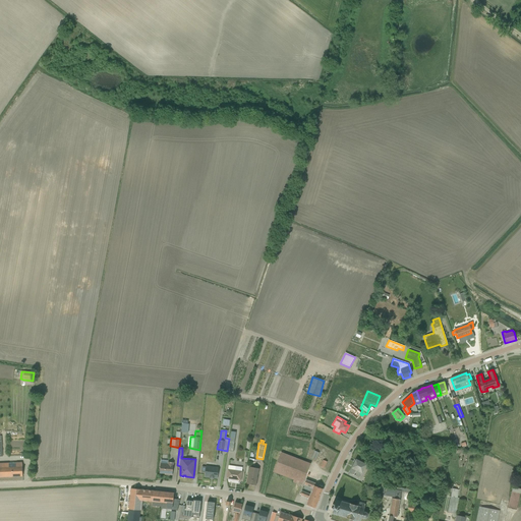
[(310,464),(281,453),(274,472),(302,483),(310,464)]
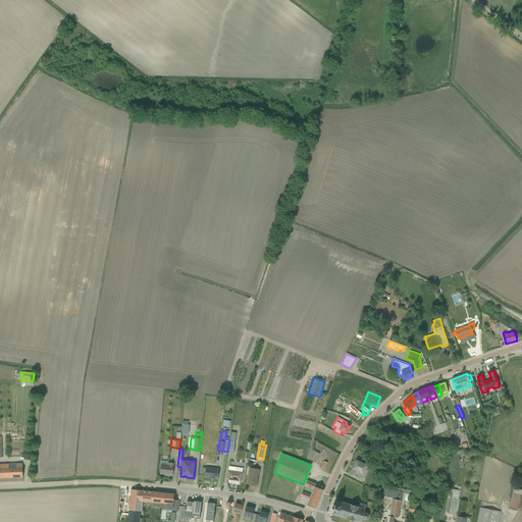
[(367,466),(356,460),(349,473),(359,478),(361,475),(362,476),(367,466)]
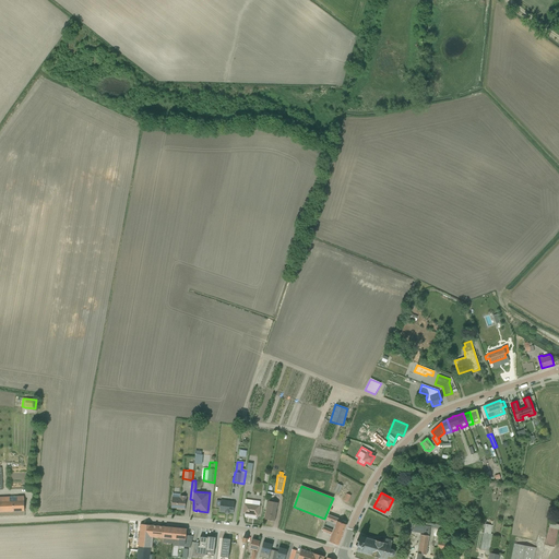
[(173,497),(171,508),(180,509),(180,510),(185,510),(186,496),(180,496),(180,495),(173,494),(173,497)]
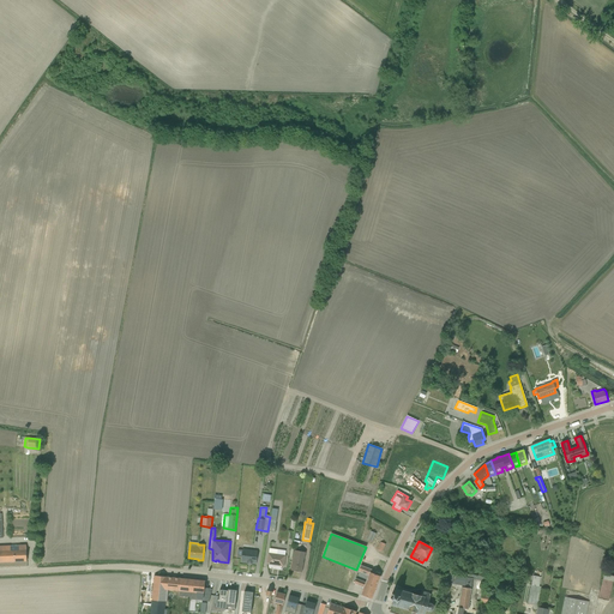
[(26,545),(0,546),(0,561),(26,561),(26,545)]
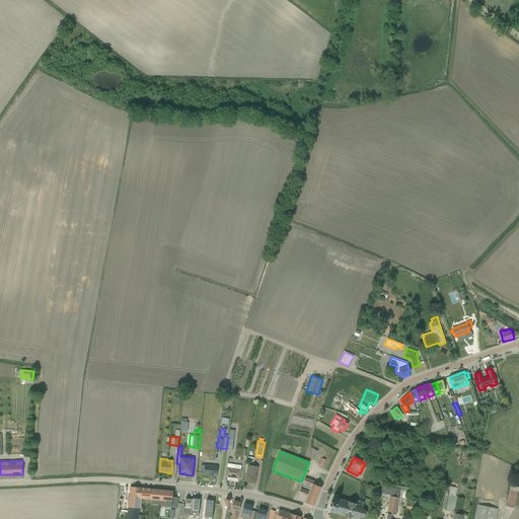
[(227,463),(226,476),(239,478),(241,465),(227,463)]
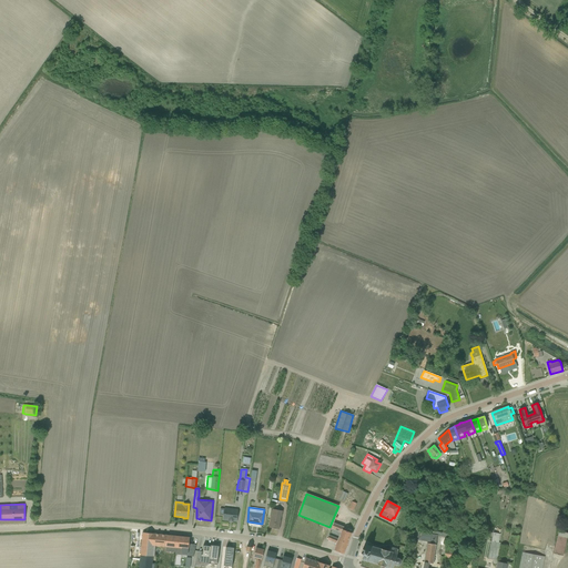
[(224,508),(223,520),(229,520),(229,521),(233,523),(233,521),(236,521),(239,509),(224,508)]
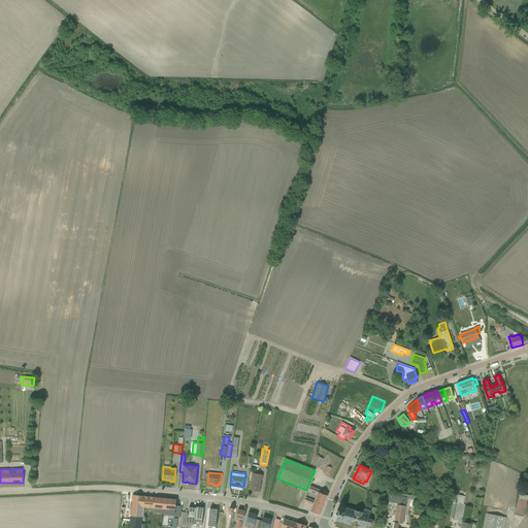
[(254,473),(250,491),(259,492),(263,474),(254,473)]
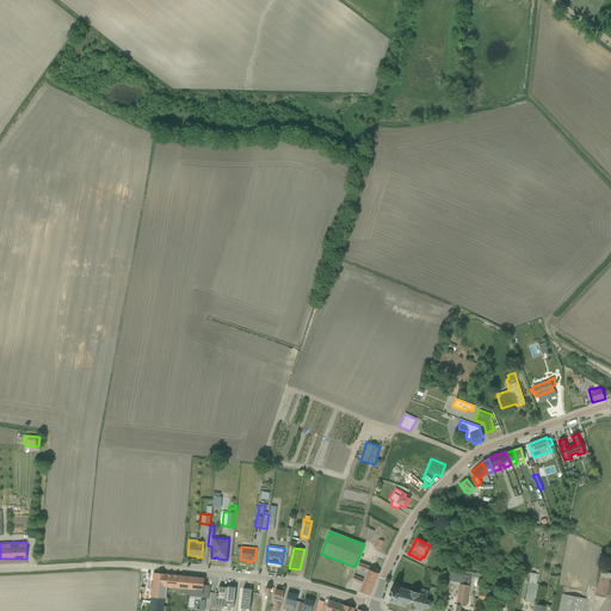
[(449,581),(460,582),(460,585),(456,605),(464,606),(466,606),(470,576),(481,578),(482,569),(476,568),(476,573),(463,572),(463,573),(450,572),(451,562),(446,561),(443,585),(448,585),(449,581)]
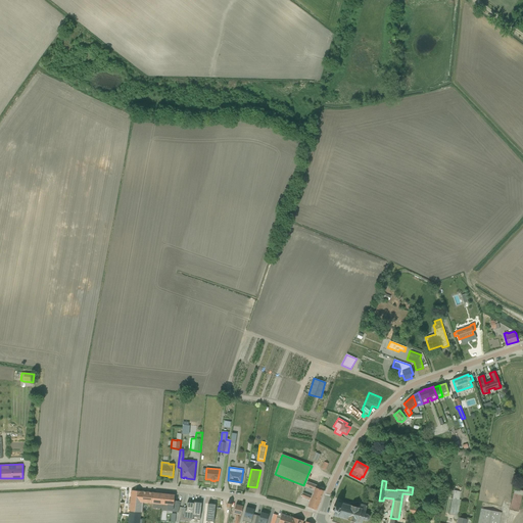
[(311,496),(320,501),(324,491),(315,487),(316,485),(307,481),(305,486),(314,490),(311,496)]
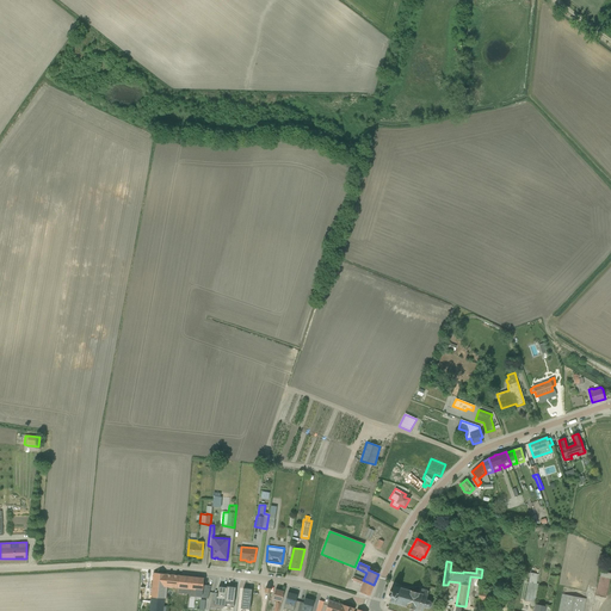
[(610,575),(610,573),(600,572),(590,610),(602,610),(605,598),(610,575)]
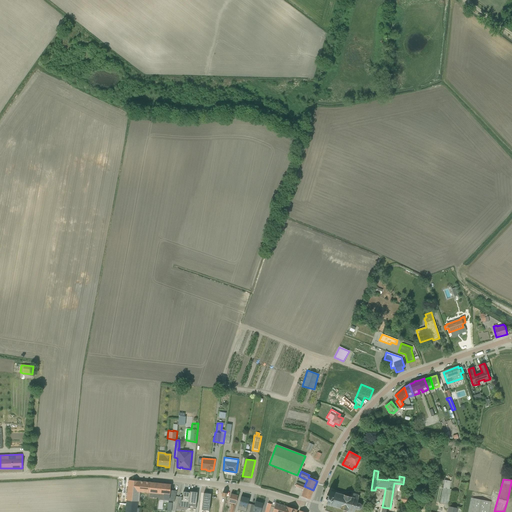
[(160,483),(129,480),(125,511),(141,511),(142,502),(138,501),(138,492),(159,494),(160,483)]
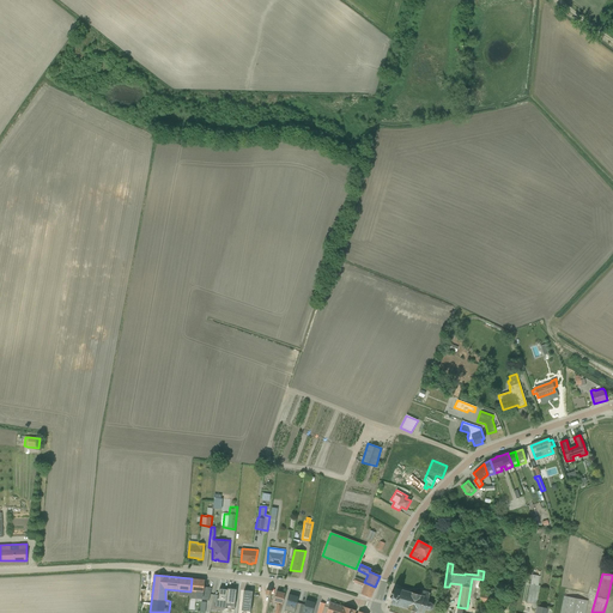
[(529,584),(526,602),(532,604),(532,608),(535,608),(535,606),(536,606),(540,586),(538,586),(540,576),(532,575),(530,584),(529,584)]
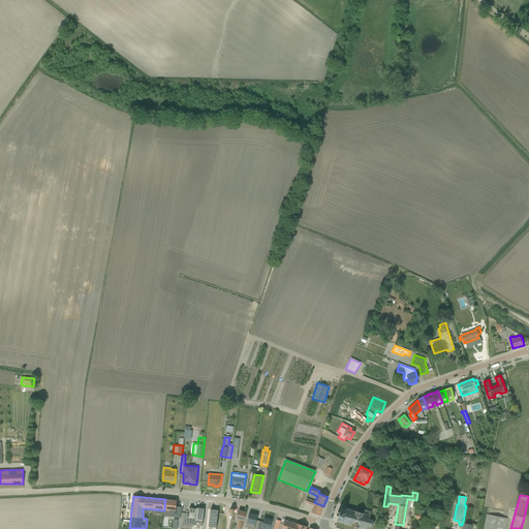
[(320,516),(323,506),(314,502),(306,498),(305,502),(313,506),(311,512),(320,516)]
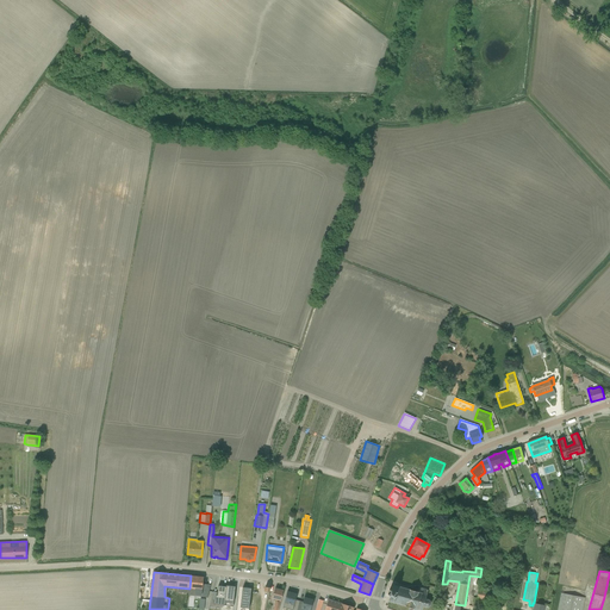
[(191,576),(190,589),(194,589),(194,593),(201,595),(201,597),(207,598),(211,585),(203,584),(204,577),(191,576)]
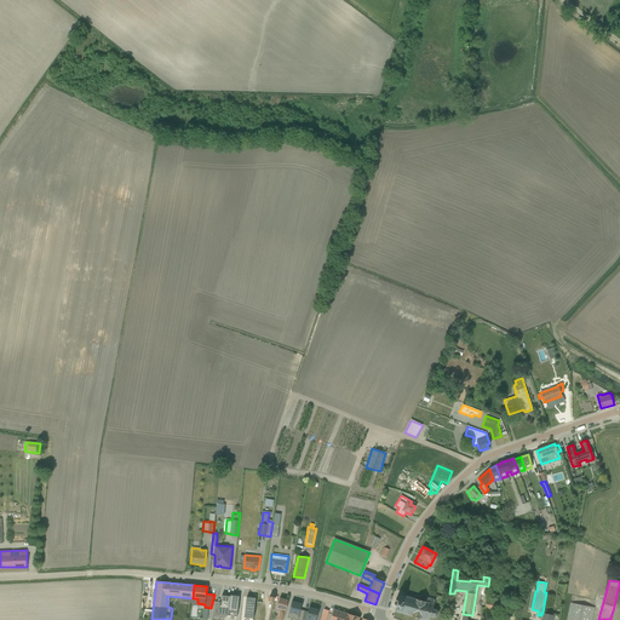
[(394,604),(395,606),(395,607),(396,607),(395,612),(397,612),(399,613),(400,613),(401,613),(402,613),(403,614),(405,614),(407,614),(407,615),(408,615),(409,615),(411,615),(411,616),(419,619),(418,619),(429,619),(430,616),(432,618),(435,618),(436,616),(437,616),(437,615),(438,614),(437,613),(437,612),(437,610),(436,609),(432,608),(435,600),(425,597),(424,601),(399,593),(397,598),(397,600),(396,600),(395,601),(397,601),(396,604),(394,604)]
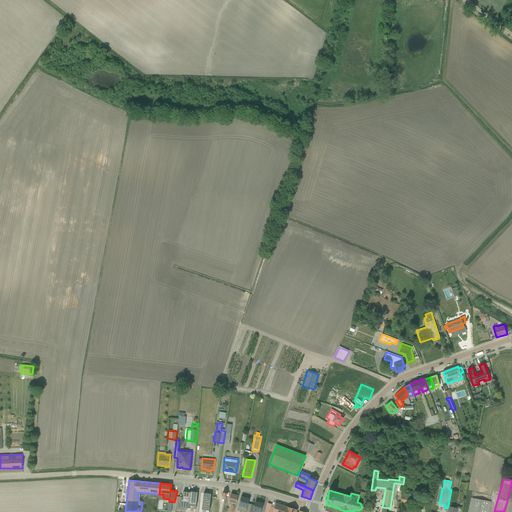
[(197,492),(190,491),(190,492),(183,491),(182,499),(181,500),(179,507),(196,509),(197,492)]
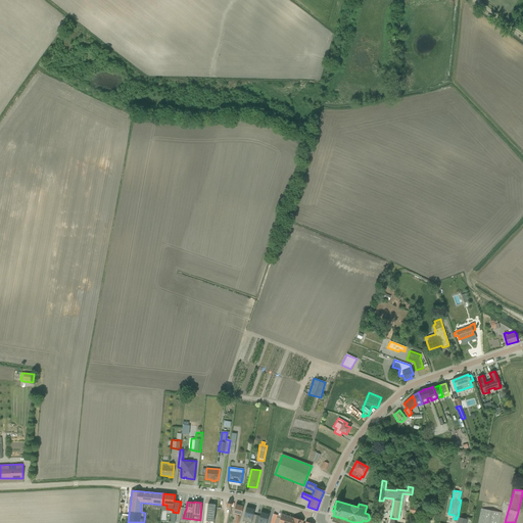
[(216,505),(207,504),(205,521),(214,522),(216,505)]
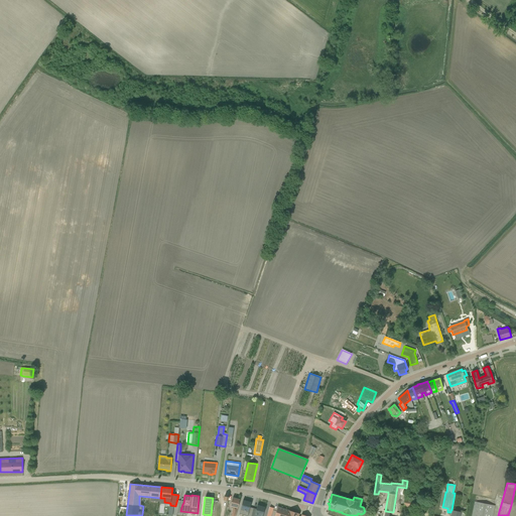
[(403,507),(416,509),(418,500),(405,497),(403,506),(403,507)]
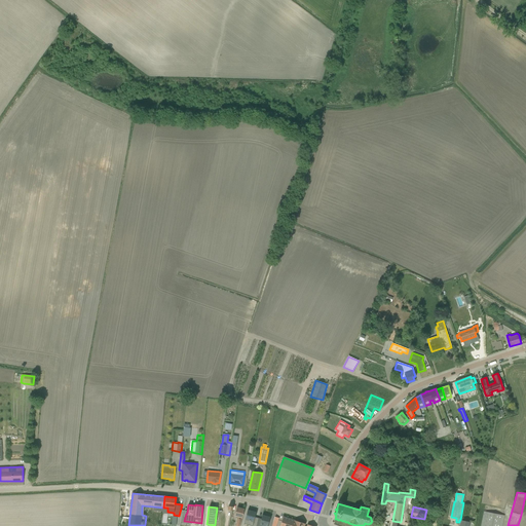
[(239,525),(245,510),(237,508),(234,517),(238,518),(235,525),(236,525),(239,525)]
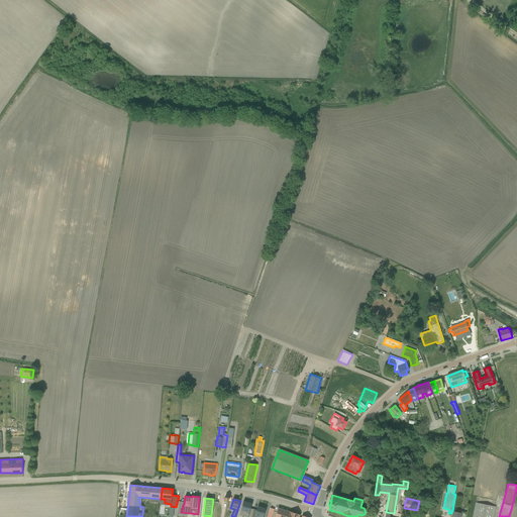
[(246,516),(250,516),(253,509),(250,508),(251,505),(248,504),(248,503),(243,501),(239,515),(247,516),(246,516)]
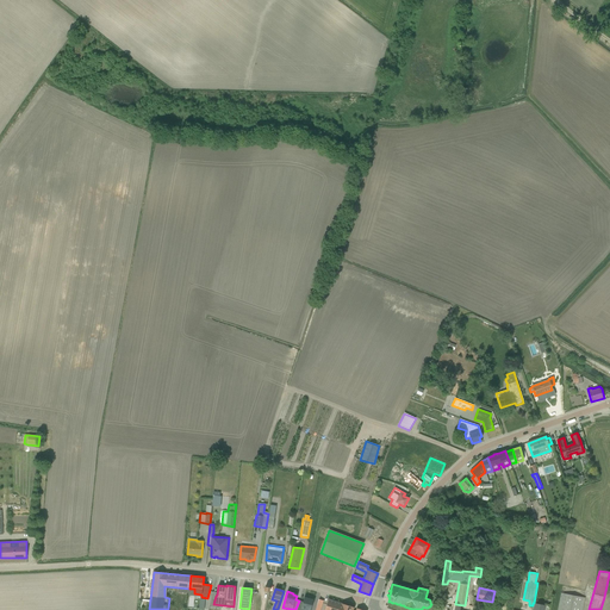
[(561,593),(558,609),(582,609),(584,598),(561,593)]
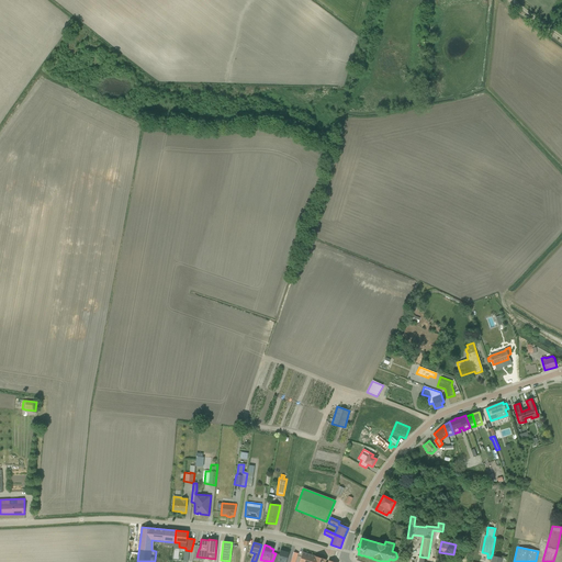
[(456,554),(469,557),(470,550),(457,548),(456,554)]
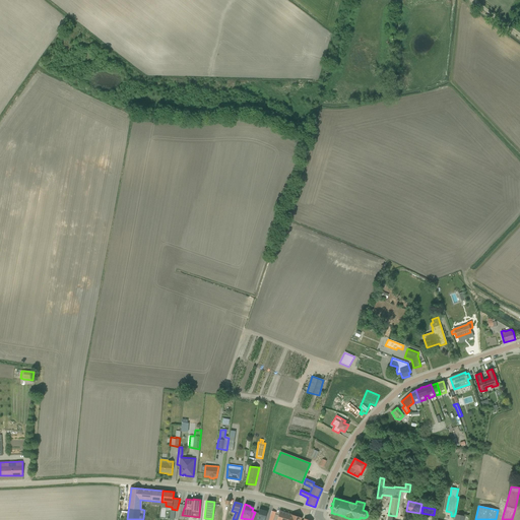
[(264,519),(266,515),(267,515),(268,511),(263,509),(263,510),(259,509),(258,513),(255,512),(252,519),(264,519)]
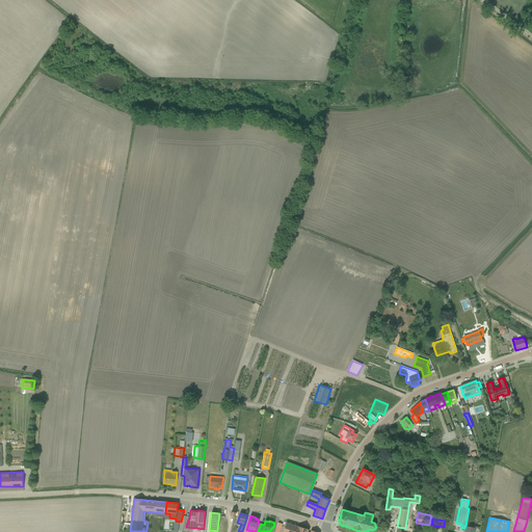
[(308,531),(309,530),(287,523),(283,531),(308,531)]
